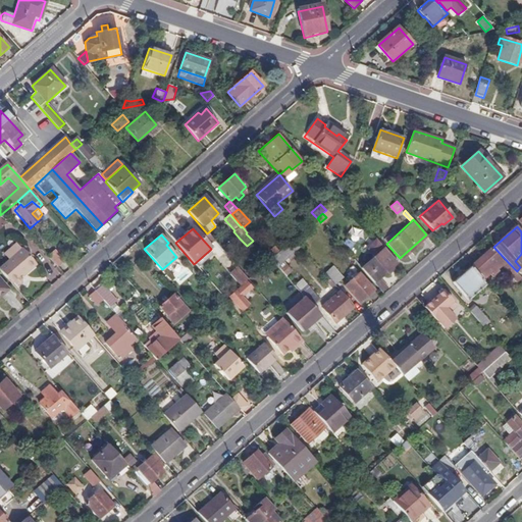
[(300,246),(294,239),(279,251),(271,258),(270,259),(276,266),(300,246)]
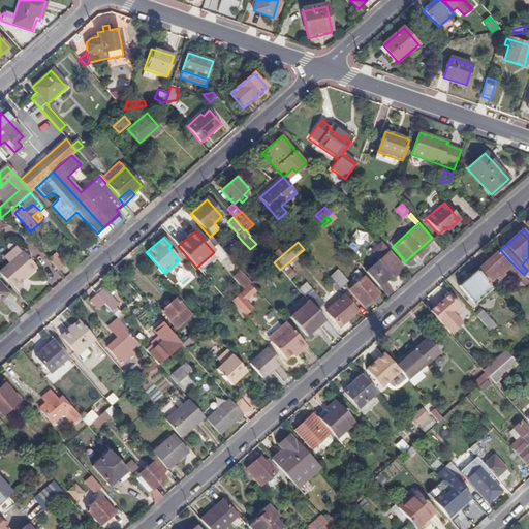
[(378,287),(386,298),(393,292),(384,283),(402,268),(387,251),(380,242),(372,253),(376,258),(376,261),(369,268),(365,272),(378,287)]
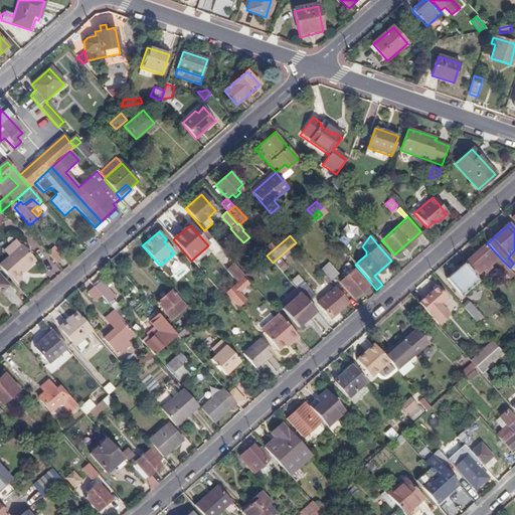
[(5,249),(10,255),(22,245),(16,239),(5,249)]
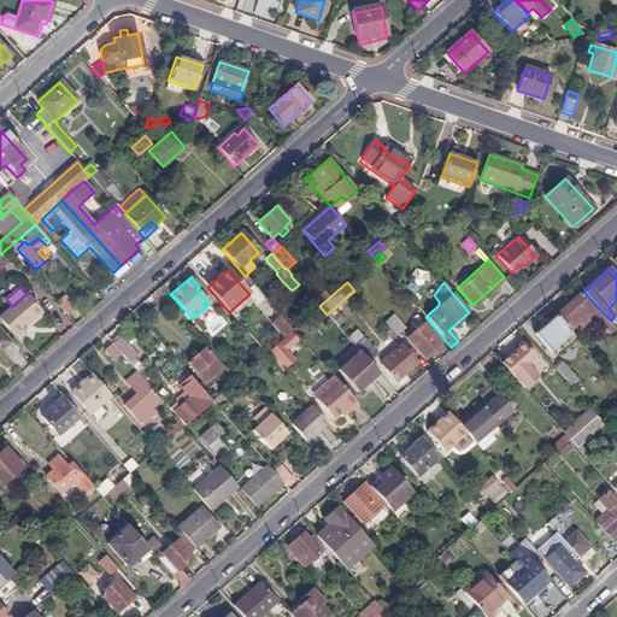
[(315,299),(321,305),(330,297),(324,291),(315,299)]
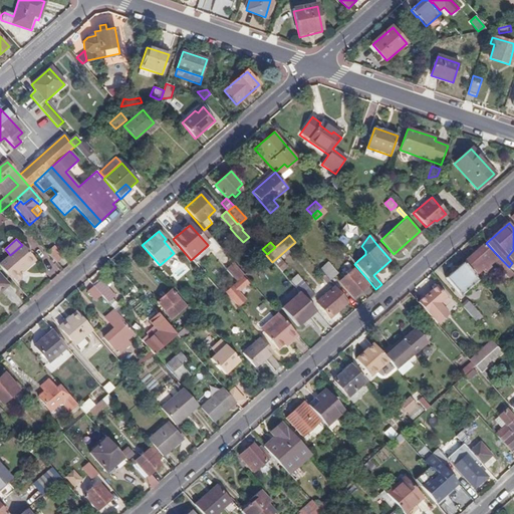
[(10,255),(0,263),(0,267),(10,278),(12,276),(18,271),(20,269),(26,264),(29,266),(35,261),(28,252),(30,248),(30,246),(27,243),(24,243),(22,245),(10,255)]
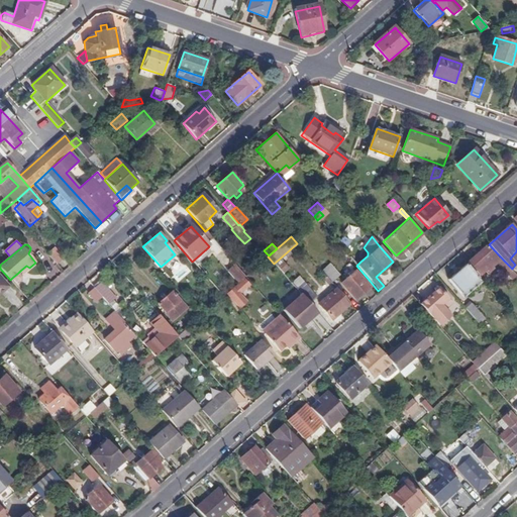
[(500,261),(487,246),(470,262),(482,275),(486,271),(488,272),(500,261)]
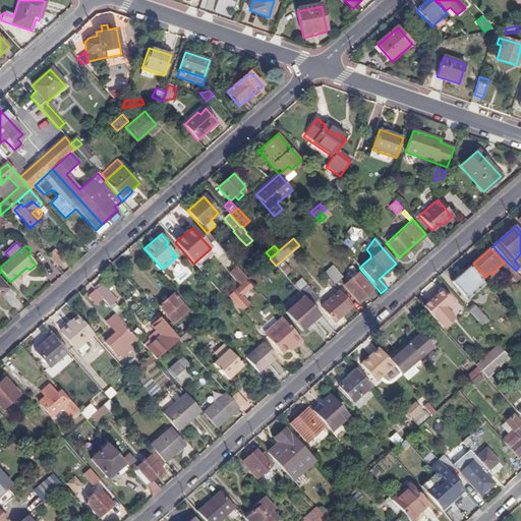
[(54,249),(48,255),(57,267),(63,261),(54,249)]
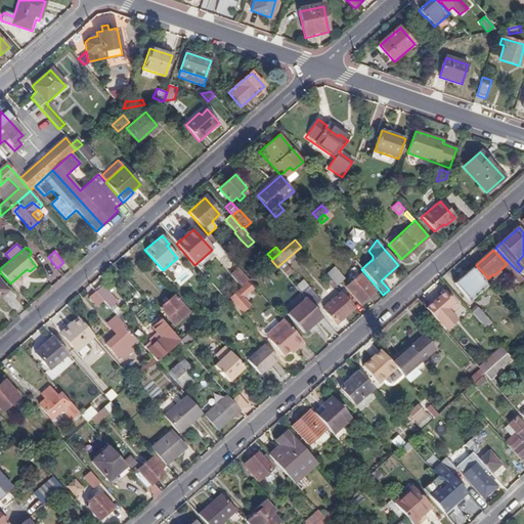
[(519,284),(523,278),(519,272),(511,264),(506,269),(519,284)]
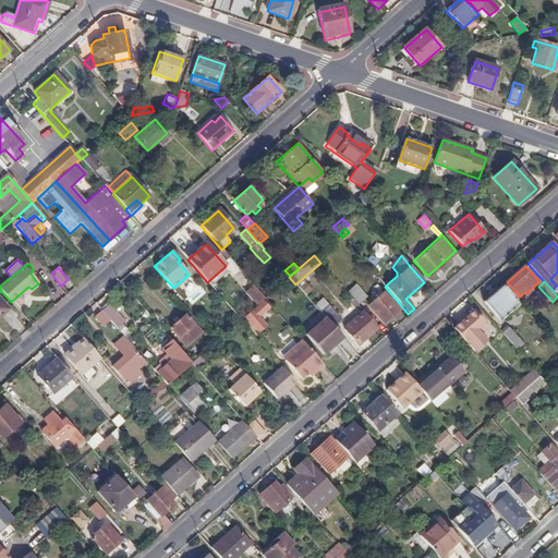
[(303,283),(299,288),(305,295),(310,291),(303,283)]
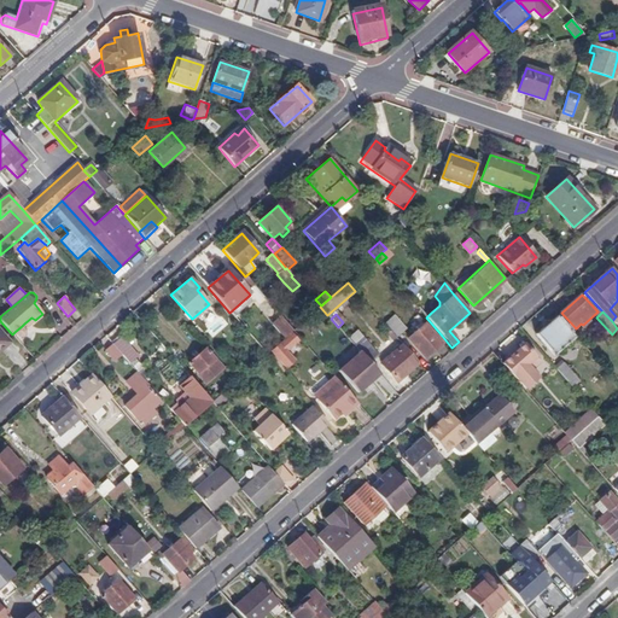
[(386,326),(396,337),(406,328),(394,315),(384,324),(386,326)]
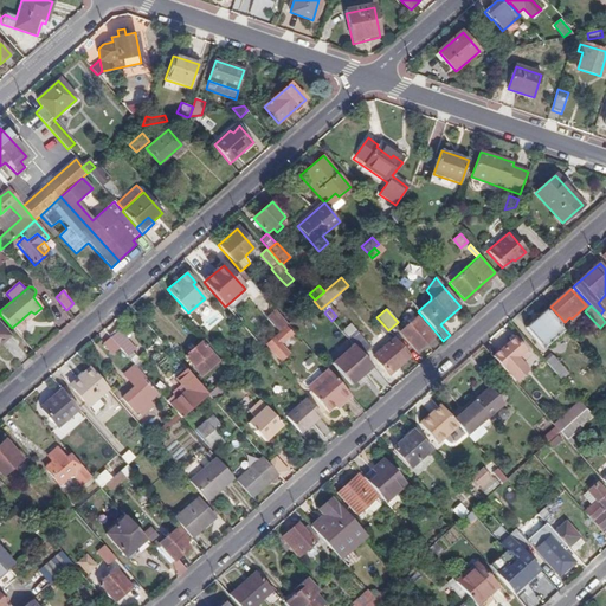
[(542,345),(563,326),(548,309),(541,316),(539,314),(533,318),(534,321),(527,328),(542,345)]
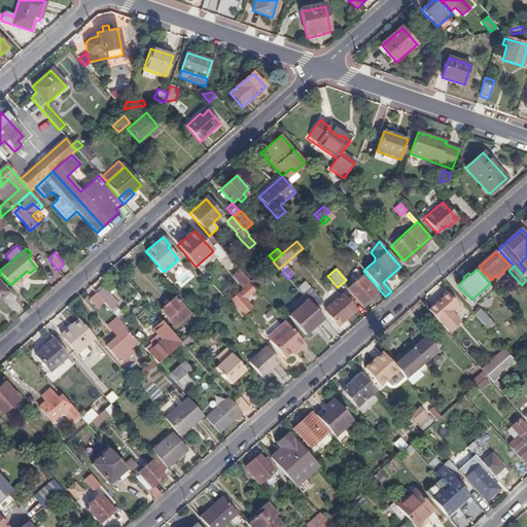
[(23,279),(30,273),(27,271),(21,276),(23,279)]
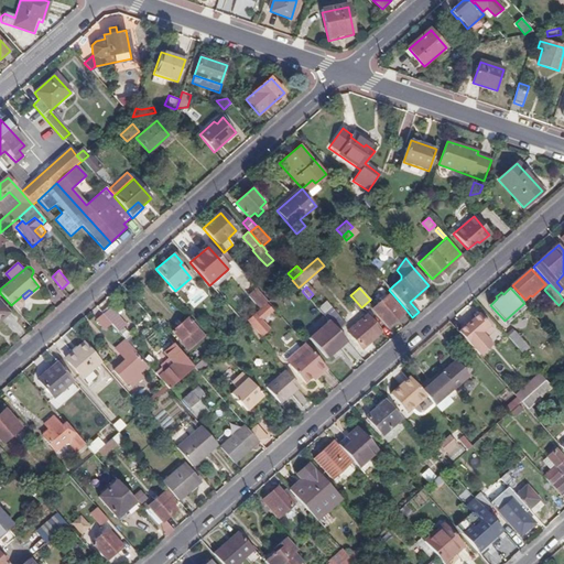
[(250,294),(261,306),(268,302),(257,290),(250,294)]
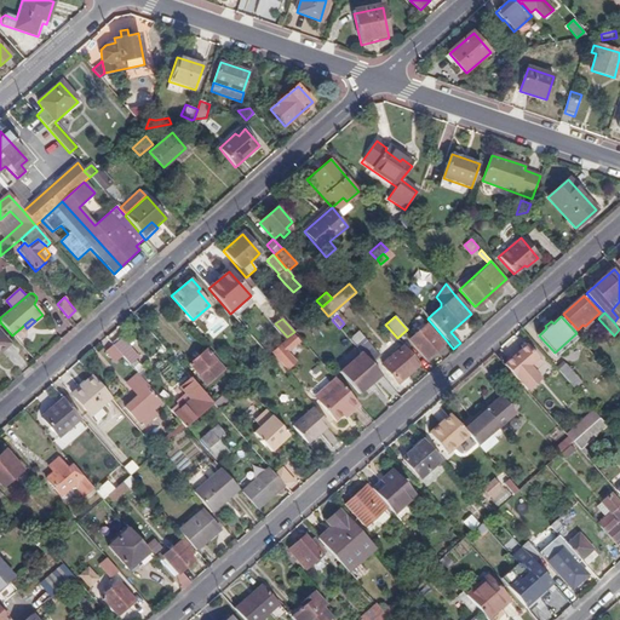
[(438,342),(423,322),(406,338),(422,356),(438,342)]
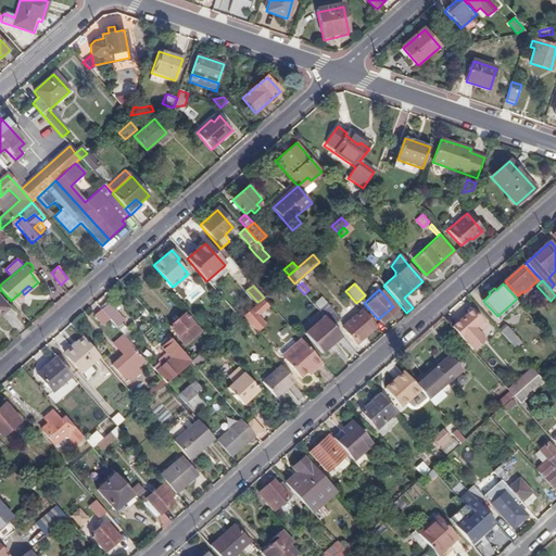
[(20,293),(13,299),(17,303),(20,303),(22,301),(23,298),(20,293)]
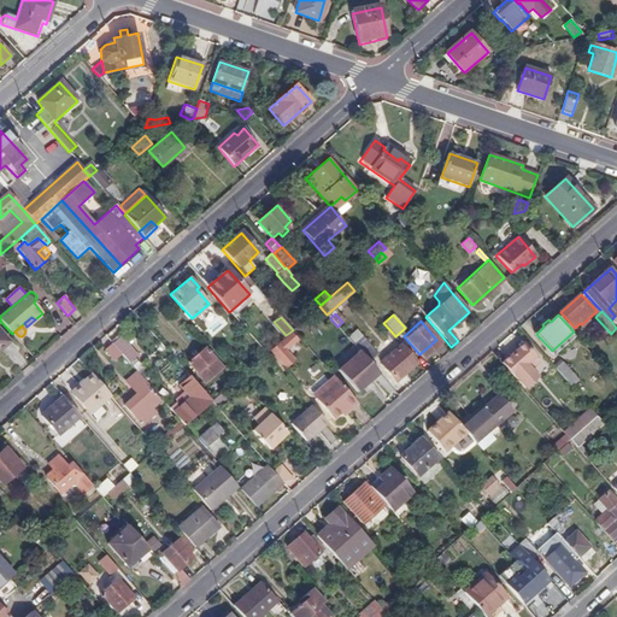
[(382,329),(392,340),(395,336),(386,325),(382,329)]
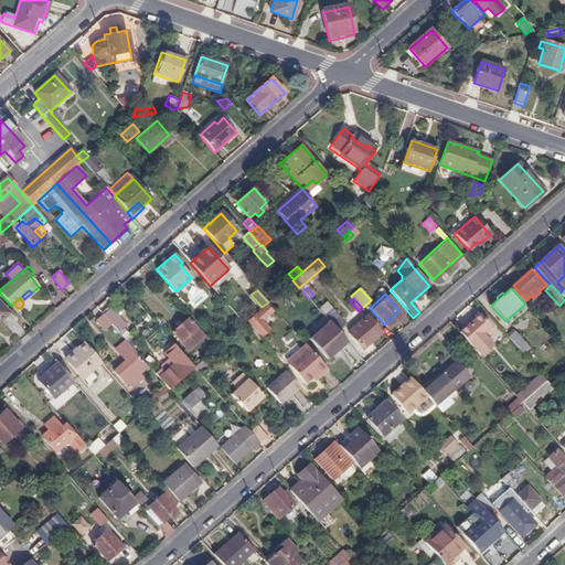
[(338,331),(344,326),(324,302),(317,308),(329,322),(338,331)]
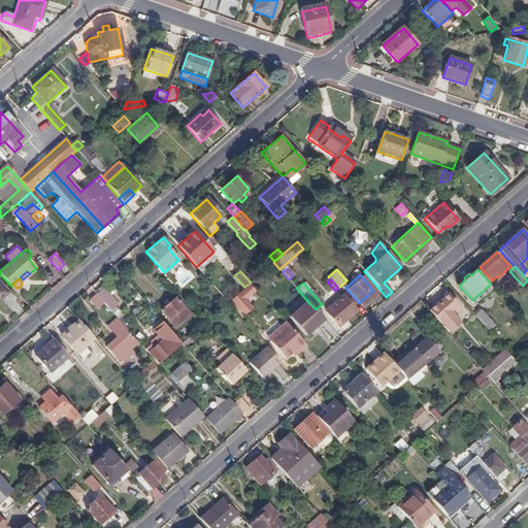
[(237,293),(232,299),(244,314),(251,308),(244,301),(255,291),(250,285),(239,294),(237,293)]
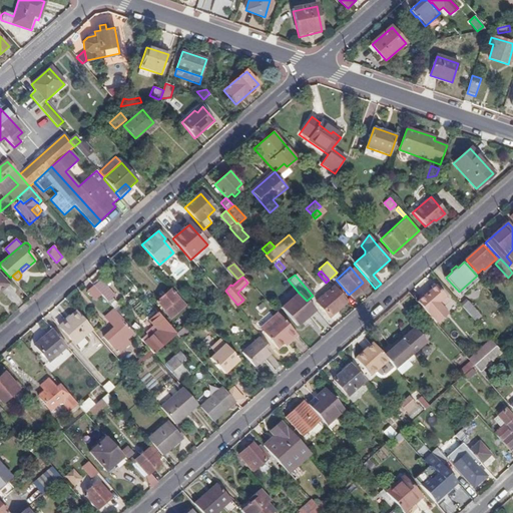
[(95,287),(101,295),(109,304),(116,298),(102,281),(95,287)]
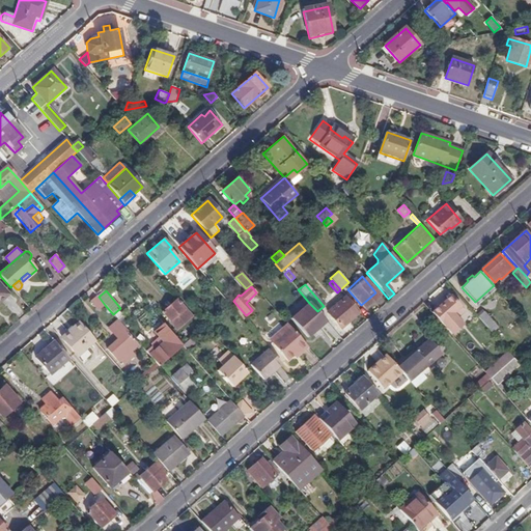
[(99,297),(98,296),(91,302),(99,311),(105,305),(99,297)]
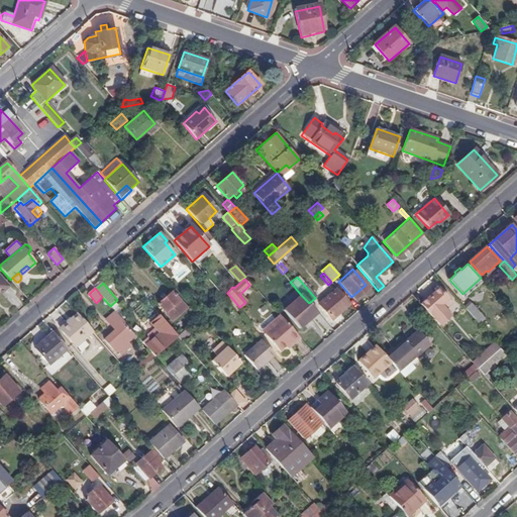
[(421,305),(439,325),(451,315),(442,305),(445,302),(449,306),(453,302),(440,288),(421,305)]
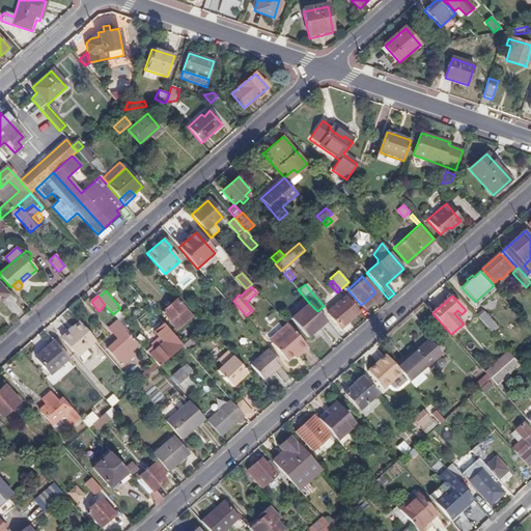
[(340,329),(360,312),(346,297),(327,313),(340,329)]
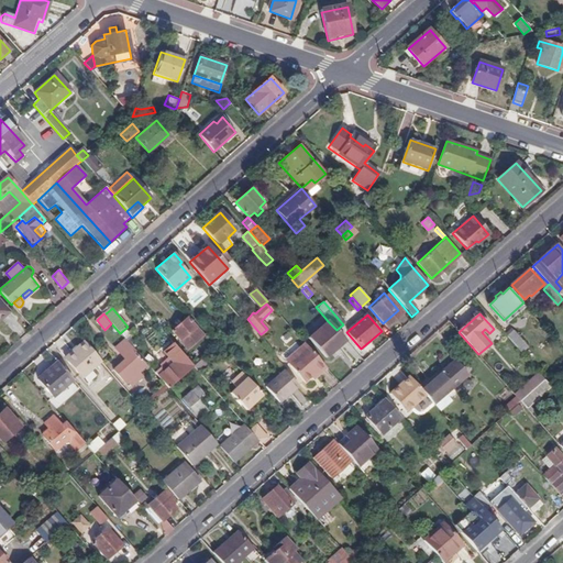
[(203,335),(188,318),(172,332),(180,341),(184,339),(190,348),(203,335)]
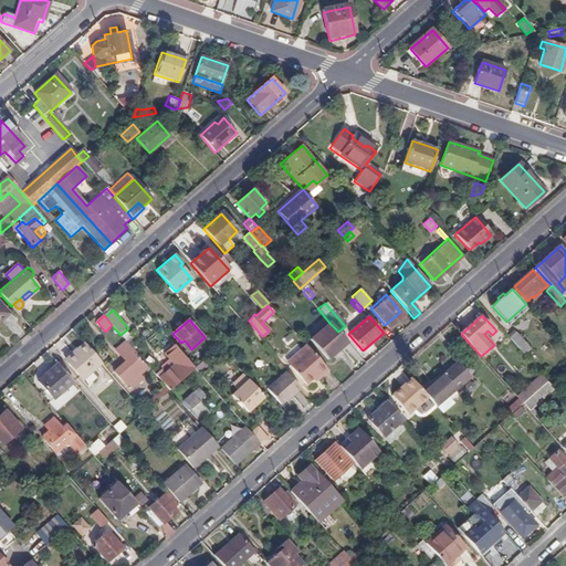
[(327,359),(347,343),(338,332),(329,323),(311,339),(327,359)]
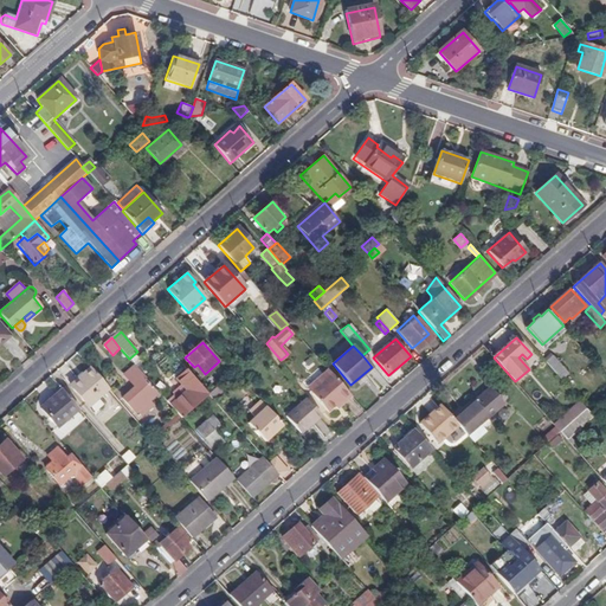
[(546,362),(562,380),(569,373),(554,355),(546,362)]
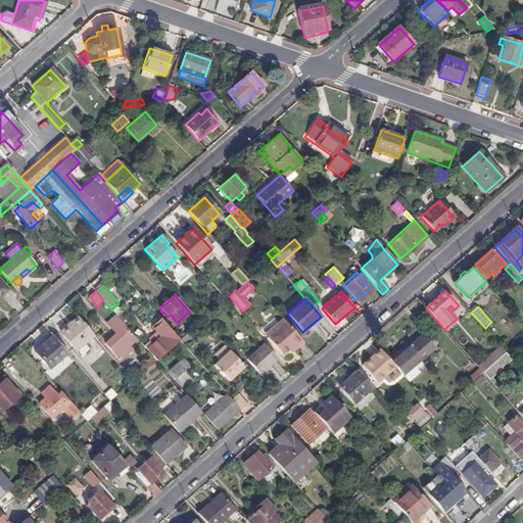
[(137,338),(116,315),(105,324),(115,335),(105,343),(117,357),(119,355),(123,360),(133,349),(130,345),(137,338)]
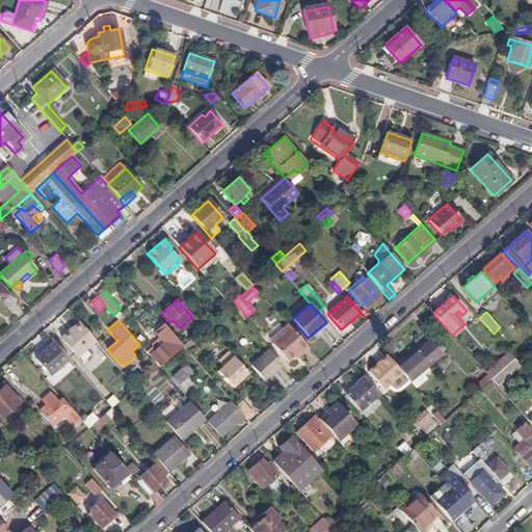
[(96,341),(79,323),(62,339),(83,362),(91,354),(86,348),(96,341)]
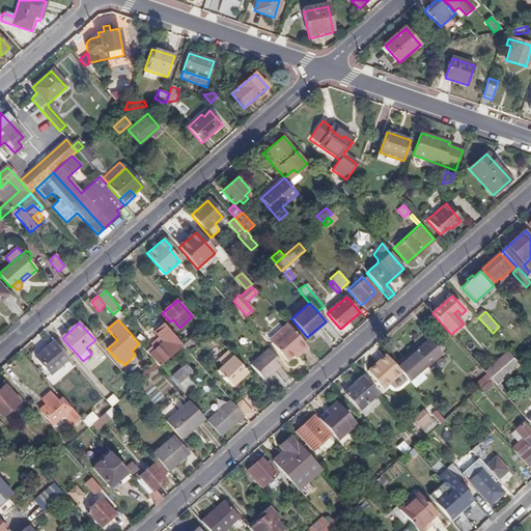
[(149,355),(159,366),(180,346),(161,325),(154,331),(163,342),(149,355)]
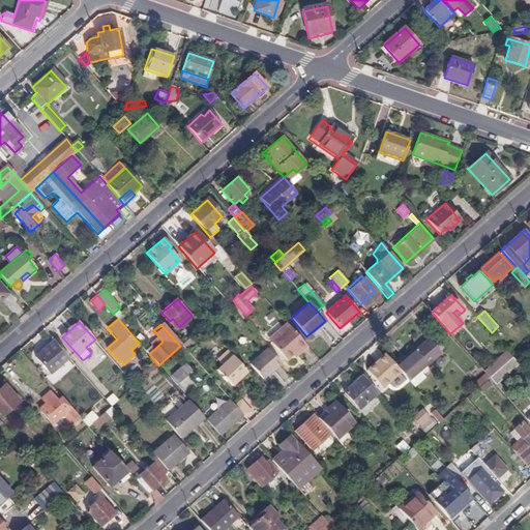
[(274,334),(268,341),(270,344),(286,361),(296,352),(298,354),(306,347),(287,324),(274,334)]
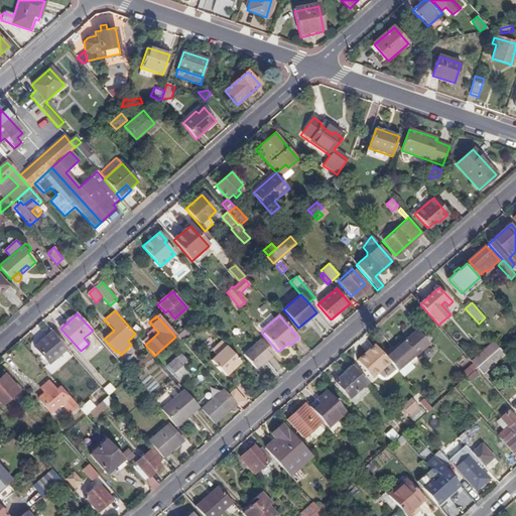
[(184,329),(176,336),(180,341),(188,333),(184,329)]
